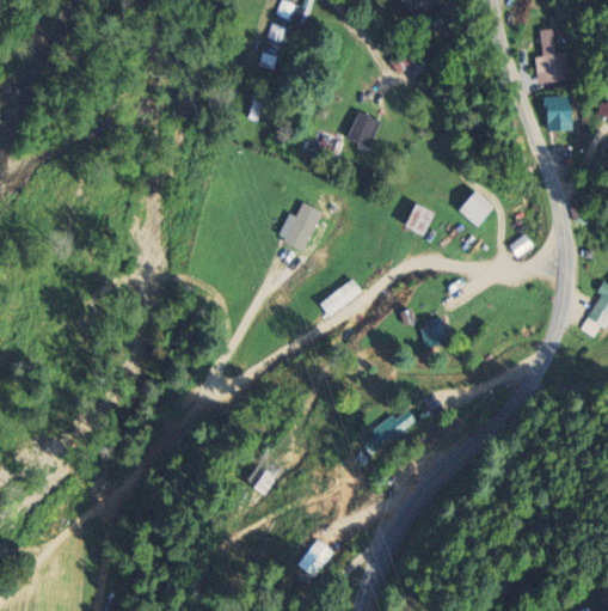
[(400,0),(407,17),(443,1),(442,0),(400,0)]
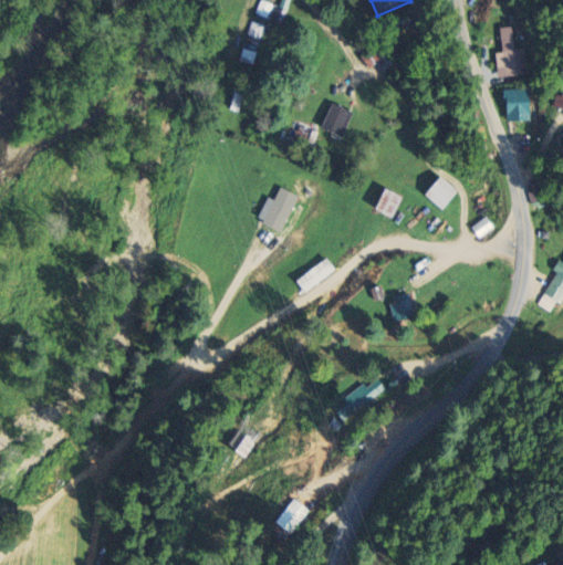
[(496,53),(498,76),(525,75),(524,48),(517,48),(515,25),(501,27),(502,52),(496,53)]
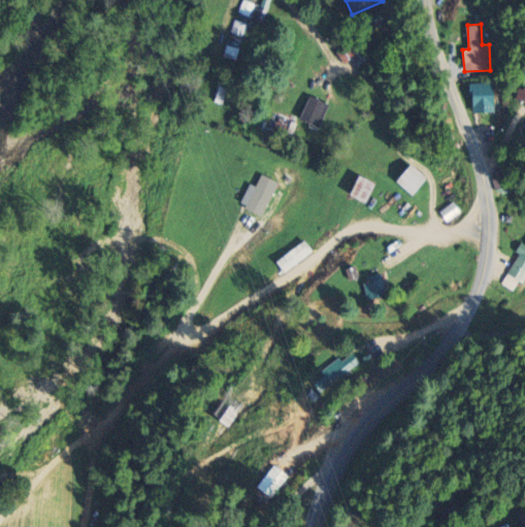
[(355,66),(362,60),(348,44),(336,54),(345,63),(349,60),(355,66)]
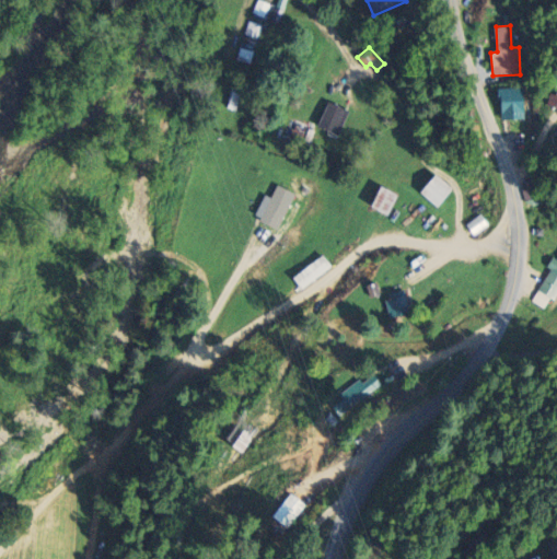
[(501,120),(525,120),(525,88),(501,88),(501,120)]
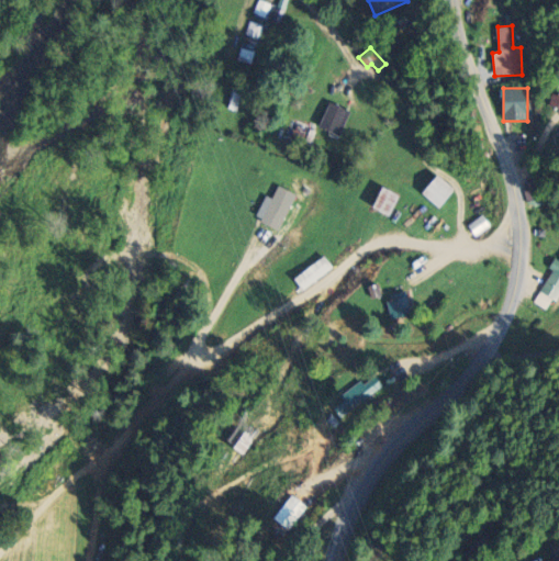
[(348,112),(328,102),(316,126),(337,136),(348,112)]
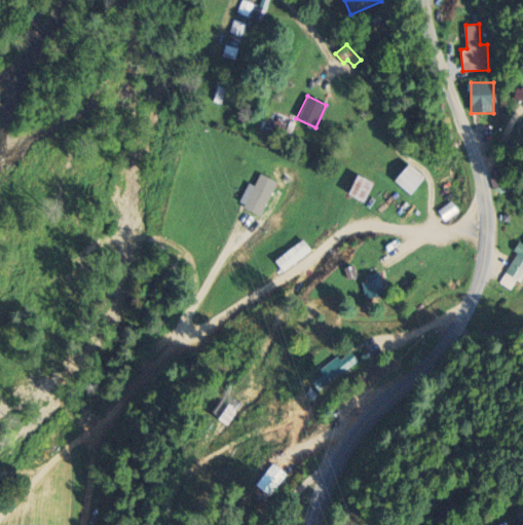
[(427,178),(412,164),(397,182),(412,195),(427,178)]
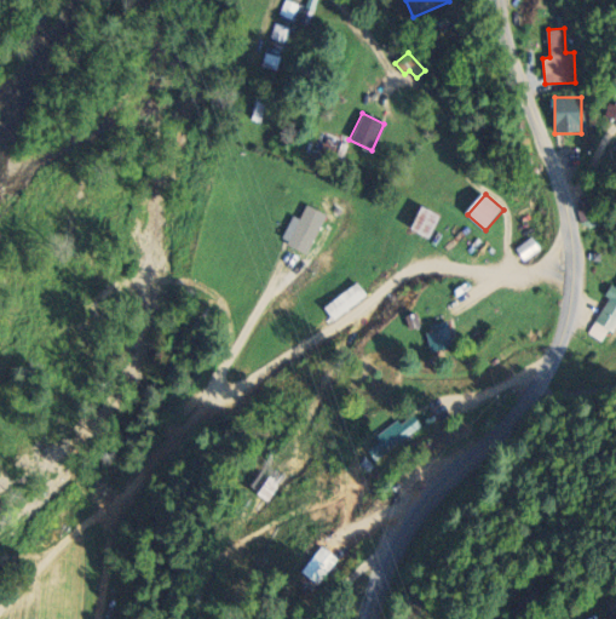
[(412,229),(431,239),(442,216),(424,206),(412,229)]
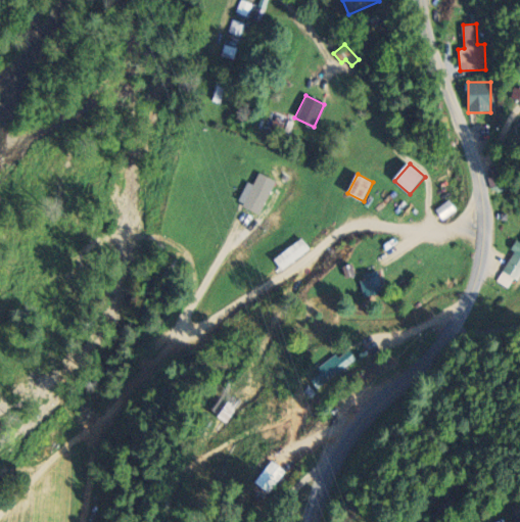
[(280,271),(308,249),(299,238),(272,259),(280,271)]
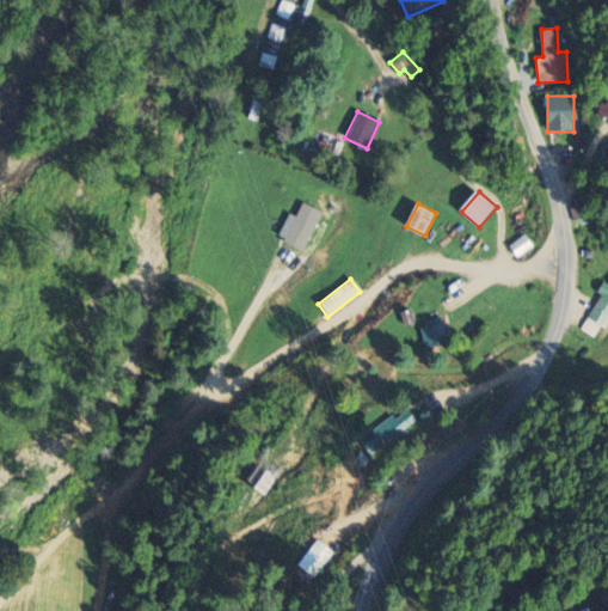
[(607,288),(585,313),(600,327),(607,318),(607,288)]
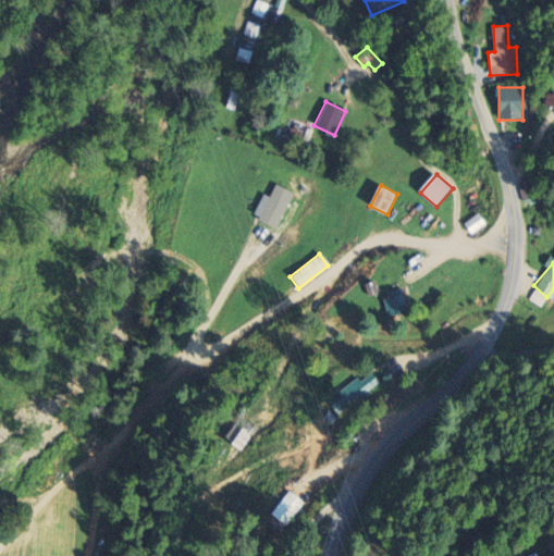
[(385,317),(408,313),(404,289),(382,293),(385,317)]
